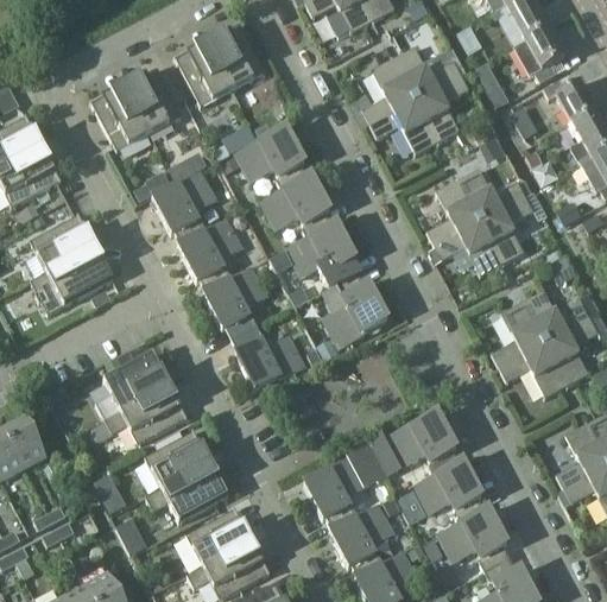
[(373,21),(361,0),(311,0),(304,4),(313,18),(336,6),(351,32),(373,21)]
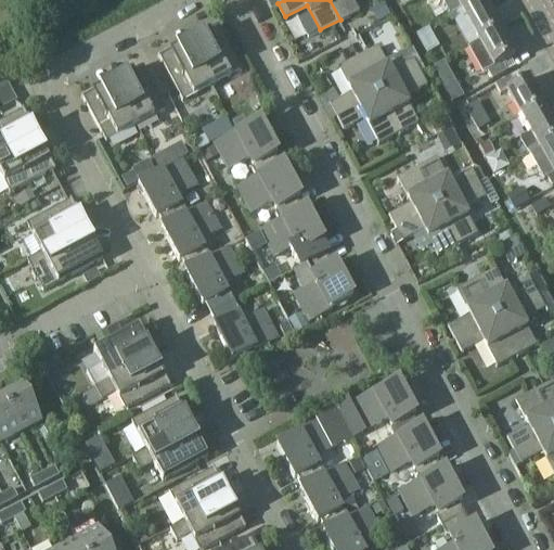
[(330,0),(340,20),(360,9),(355,0),(330,0)]
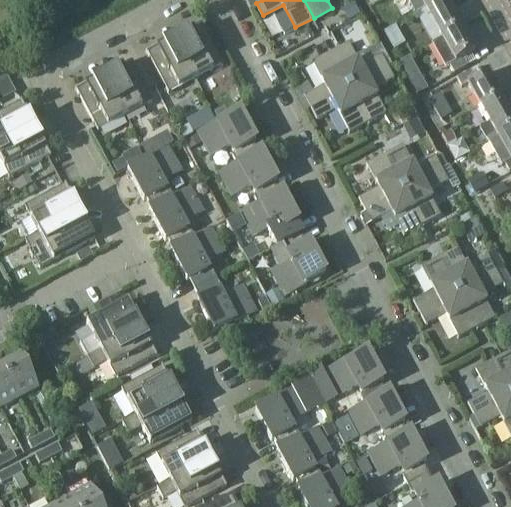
[(350,0),(342,4),(348,16),(360,10),(355,0),(350,0)]
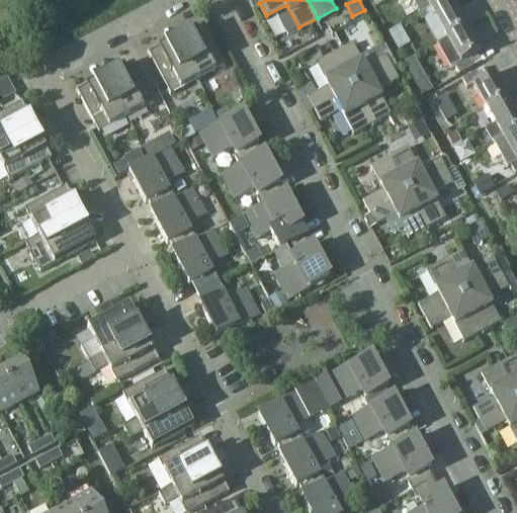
[(426,0),(431,8),(446,0),(426,0)]
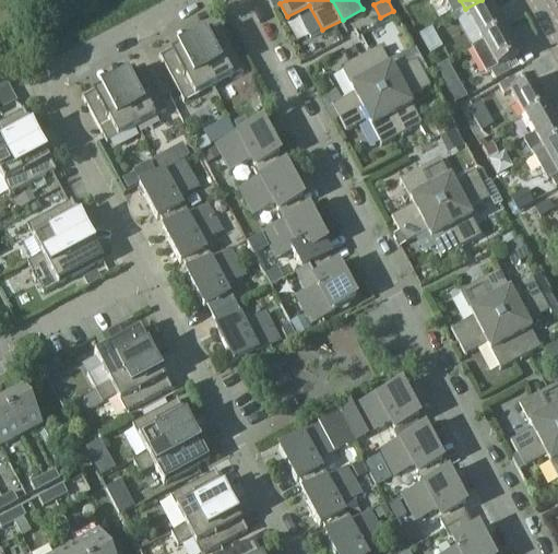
[(465,9),(481,37),(503,24),(490,0),(482,0),(465,9)]
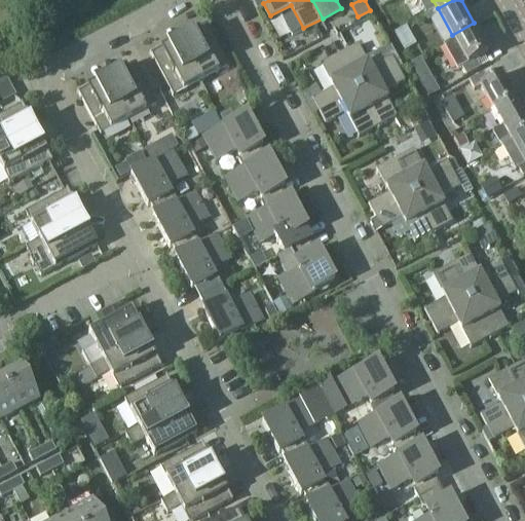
[(397,25),(404,43),(416,39),(408,20),(397,25)]
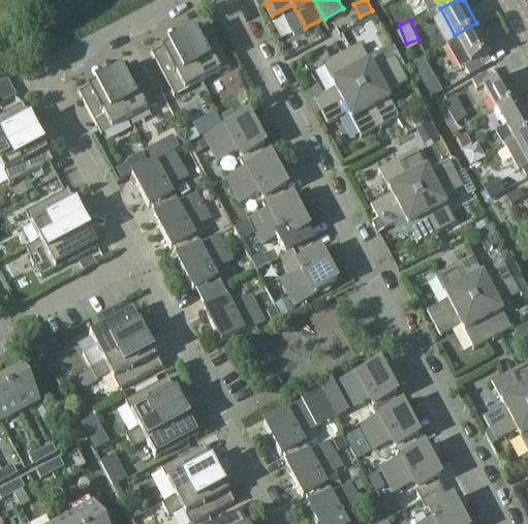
[(208,22),(180,35),(203,78),(229,63),(208,22)]
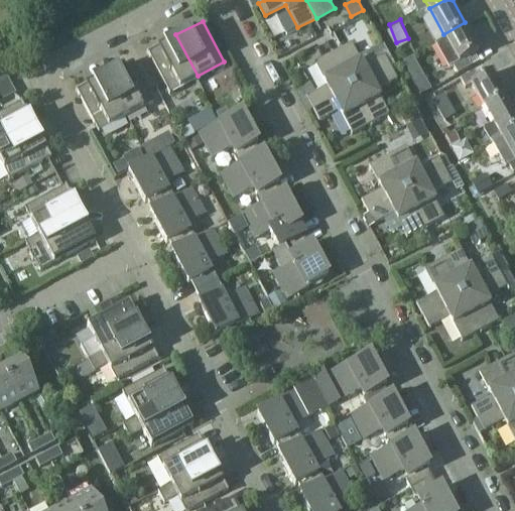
[(480,48),(465,22),(443,34),(435,38),(451,65),(454,64),(458,71),(472,62),(468,55),(480,48)]
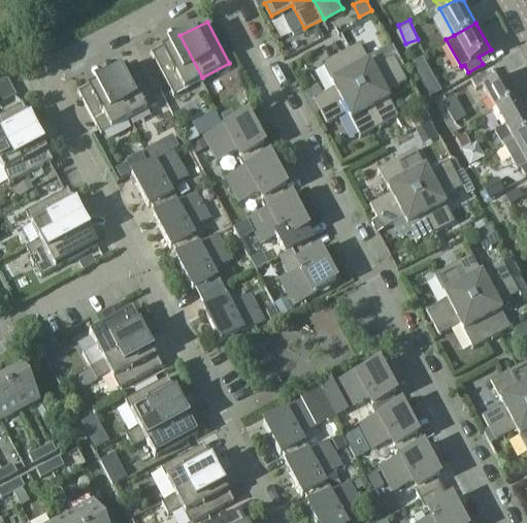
[(202,77),(179,35),(153,50),(174,92),(202,77)]
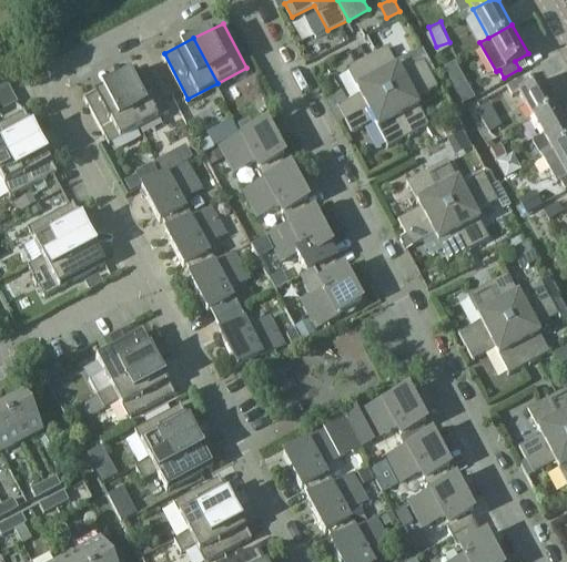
[(387,94),(429,71),(423,58),(401,70),(387,44),(366,54),(387,94)]
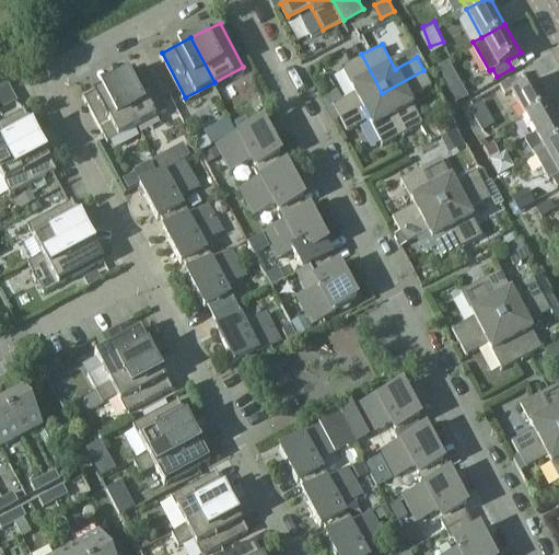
[(382,93),(361,54),(341,65),(356,90),(333,102),(340,115),(382,93)]
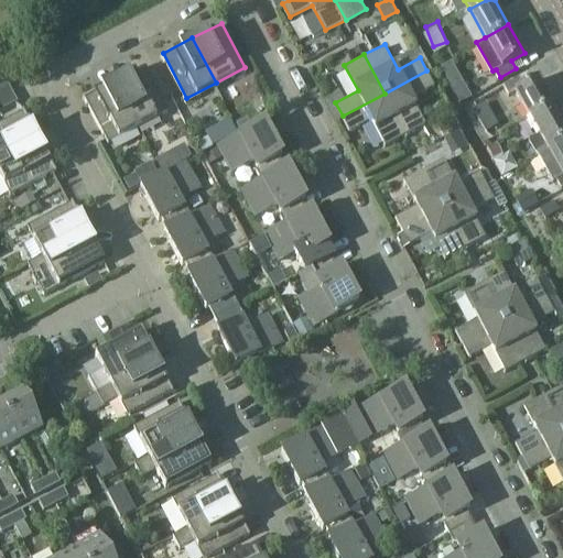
[(143,64),(115,79),(138,123),(168,108),(143,64)]
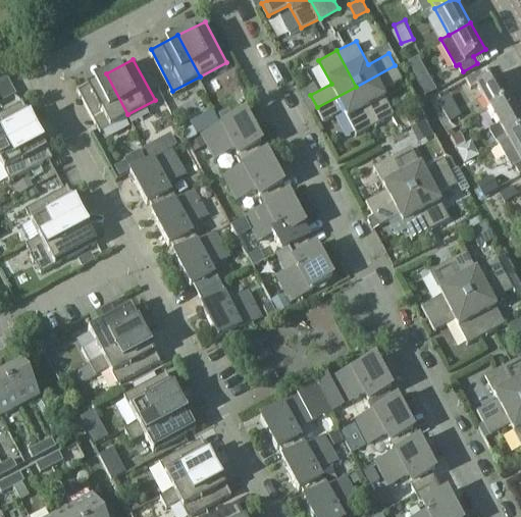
[(381,89),(402,78),(395,65),(356,87),(375,122),(394,112),(381,89)]
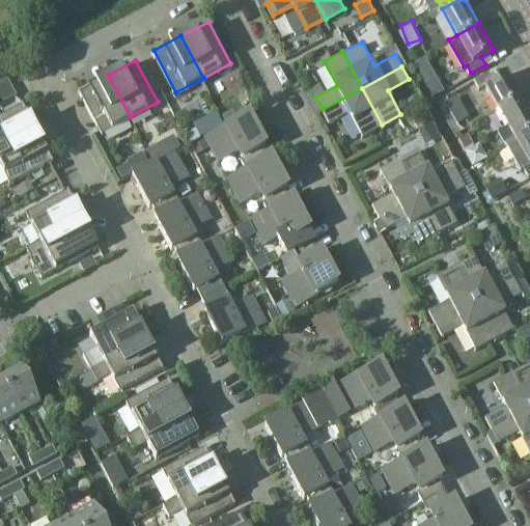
[(506,72),(494,78),(489,70),(474,79),(479,88),(484,85),(499,111),(521,99),(506,72)]
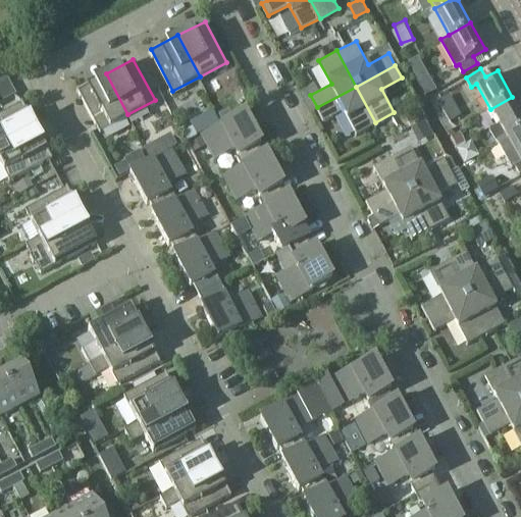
[(429,93),(439,88),(431,72),(421,79),(420,79),(427,94),(429,93)]
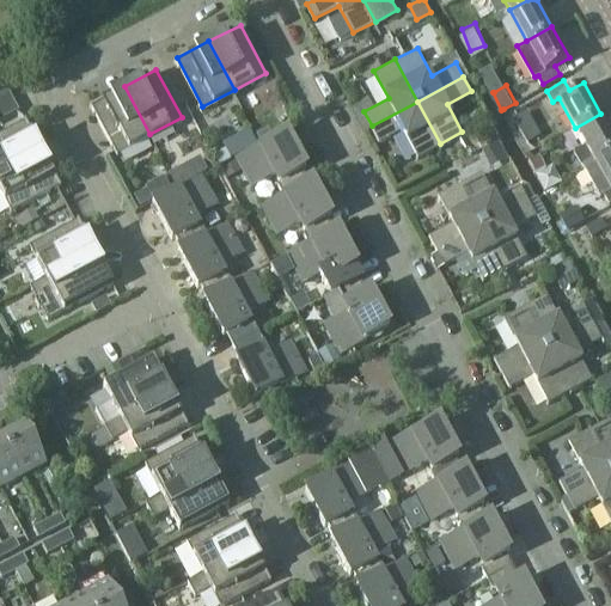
[(150,134),(124,86),(92,104),(117,152),(150,134)]
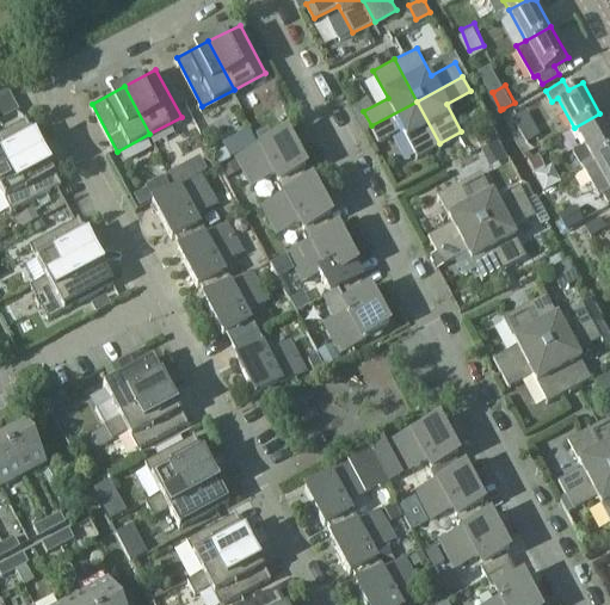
[(439,143),(417,102),(371,125),(379,140),(402,128),(418,155),(439,143)]
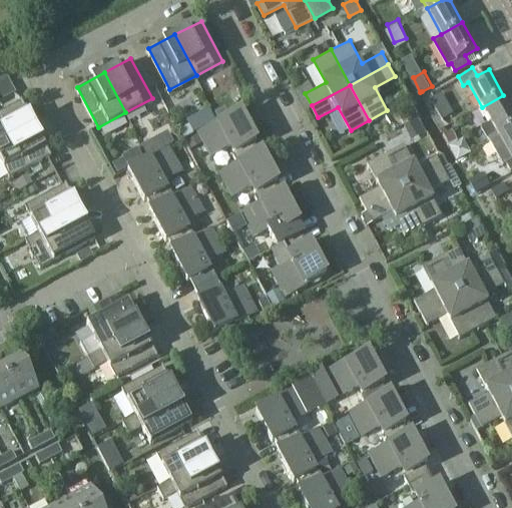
[(511,110),(503,95),(482,107),(489,120),(482,124),(489,136),(496,132),(511,123),(511,110)]
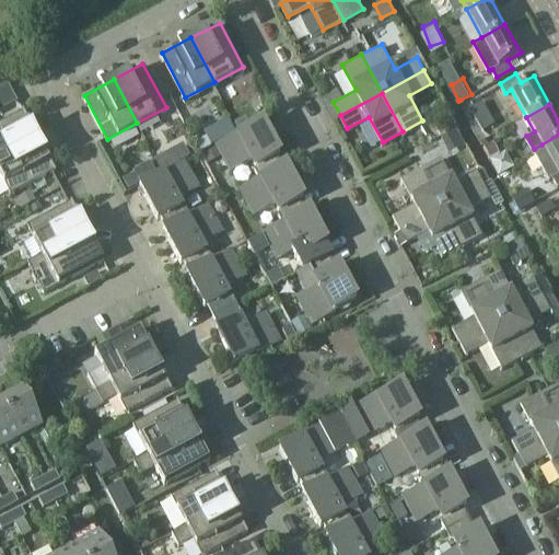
[(0,158),(39,137),(41,137),(39,136),(36,138),(27,122),(30,120),(24,108),(0,120),(0,158)]
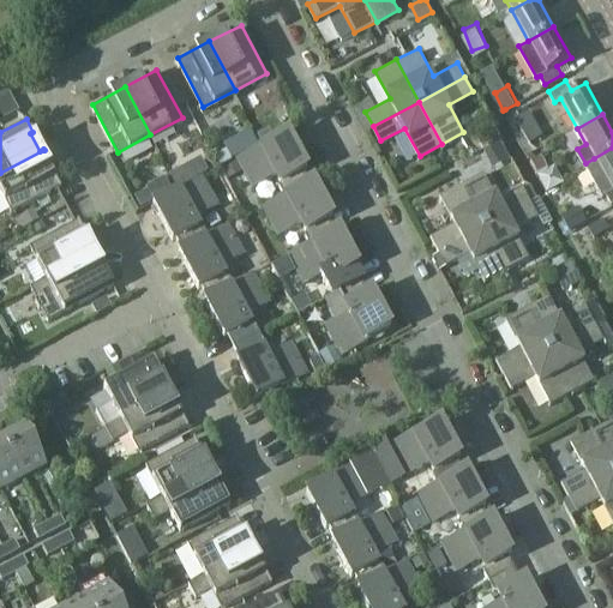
[(492,120),(474,130),(482,146),(500,137),(492,120)]
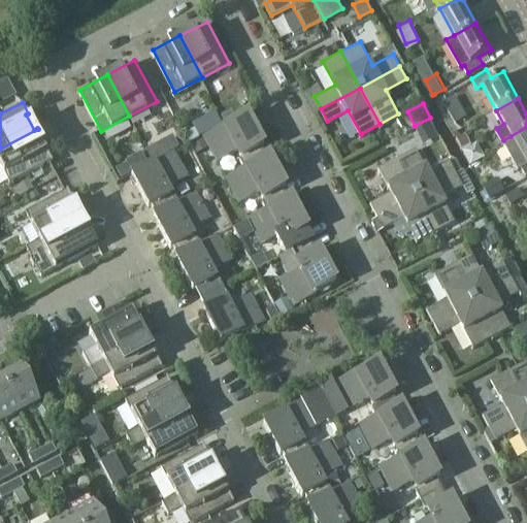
[(462,104),(450,110),(456,121),(467,113),(462,104)]
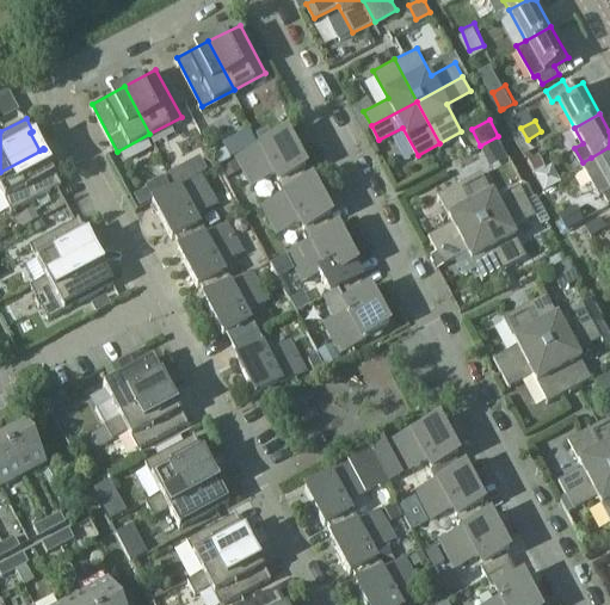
[(239,153),(254,183),(273,173),(277,180),(278,179),(278,184),(282,190),(308,177),(302,166),(306,165),(285,129),(258,143),(239,153)]
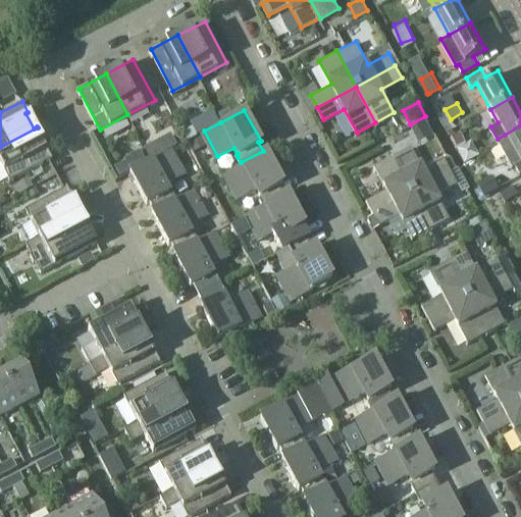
[(425,116),(410,124),(419,141),(434,133),(425,116)]
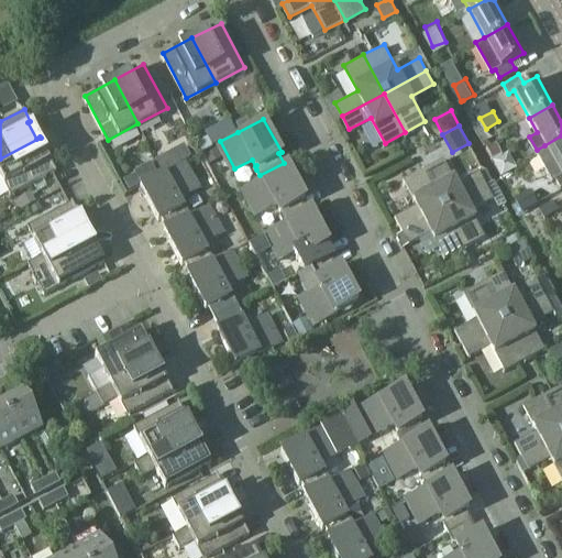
[(209,132),(197,139),(202,149),(215,142),(209,132)]
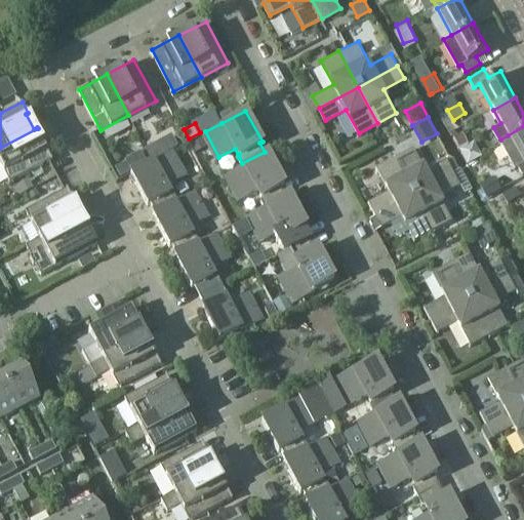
[(523,126),(508,135),(522,161),(517,164),(523,173),(523,126)]
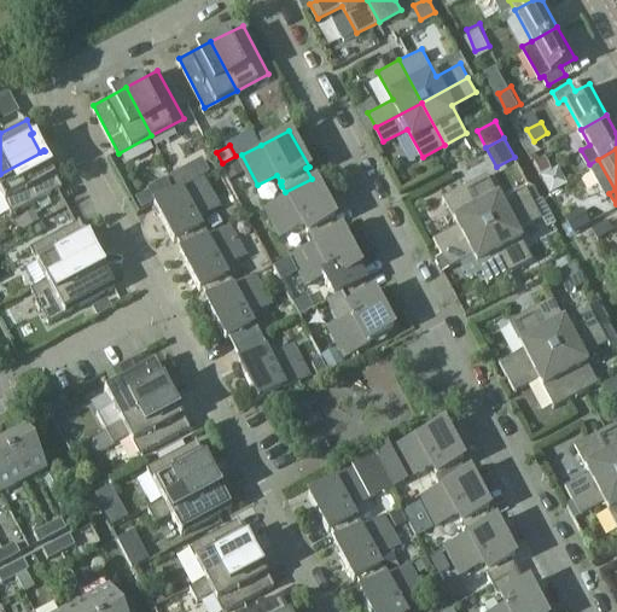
[(60,184),(44,151),(0,174),(0,186),(12,209),(60,184)]
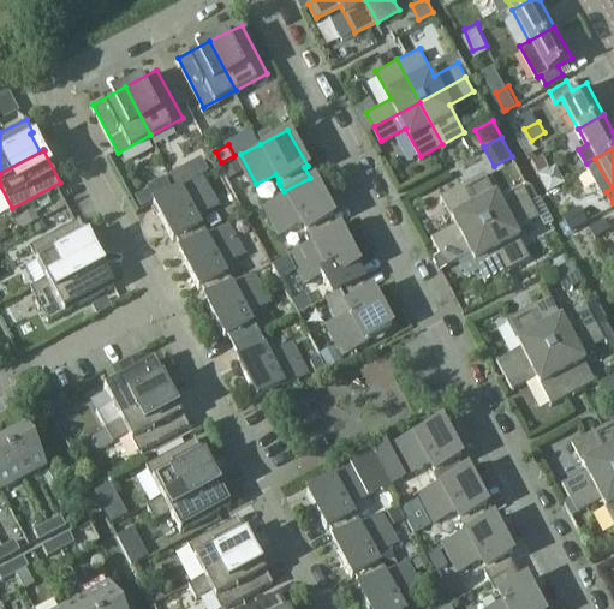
[(549,163),(542,150),(534,155),(532,156),(540,169),(542,168),(549,163)]
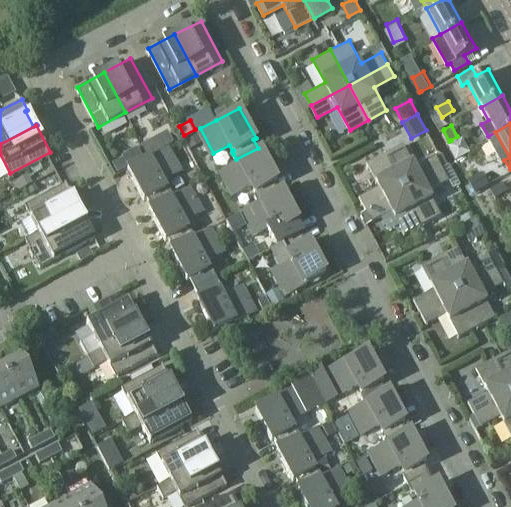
[(189,146),(202,140),(197,130),(184,137),(189,146)]
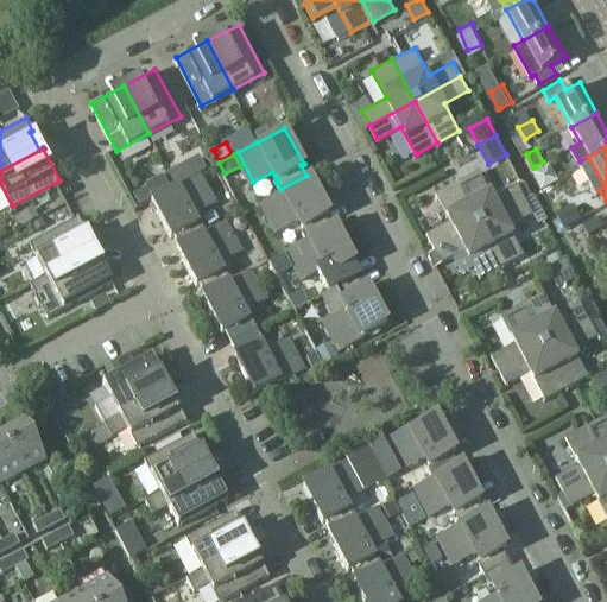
[(175,166),(169,170),(176,183),(182,179),(175,166)]
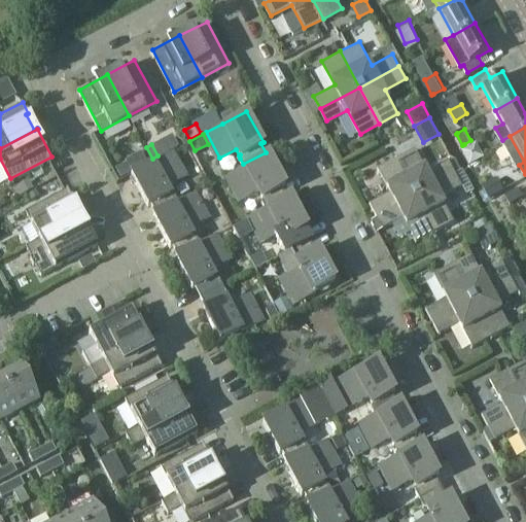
[(416,193),(455,172),(449,160),(428,170),(415,146),(396,157),(416,193)]
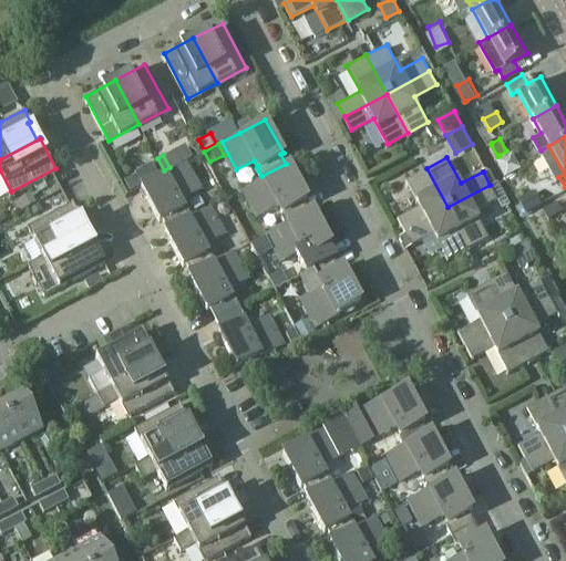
[(183,199),(201,188),(186,162),(168,172),(142,185),(160,219),(164,217),(170,228),(213,204),(212,204),(191,215),(188,208),(183,207),(186,205),(183,199)]
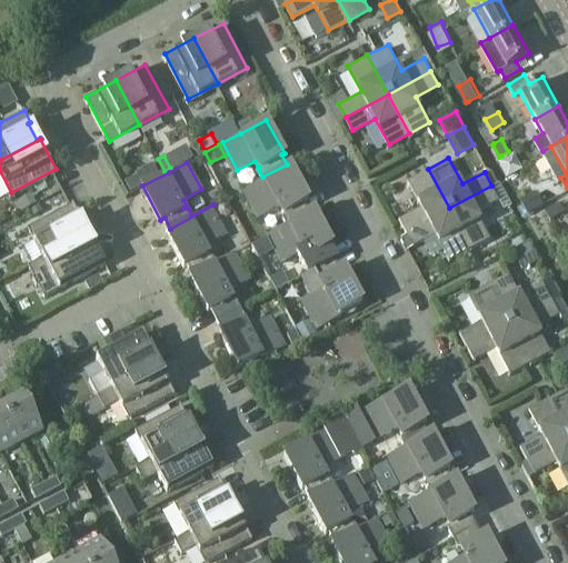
[(289,163),(287,164),(262,177),(242,189),(257,217),(278,205),(282,212),(287,210),(284,217),(287,222),(266,233),(267,234),(311,211),(305,200),(308,198),(289,163)]
